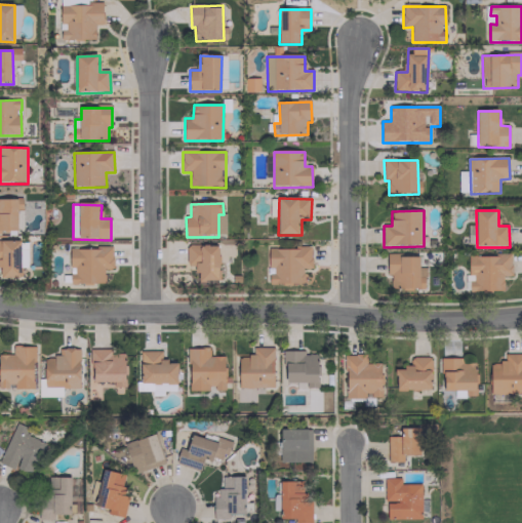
[(0,263),(0,264),(0,279),(22,278),(22,242),(0,242),(0,263)]
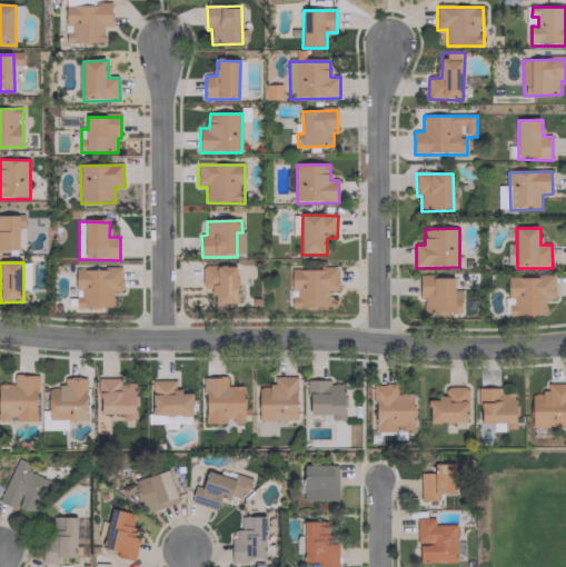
[(215,289),(215,306),(239,306),(238,267),(204,268),(205,290),(215,289)]
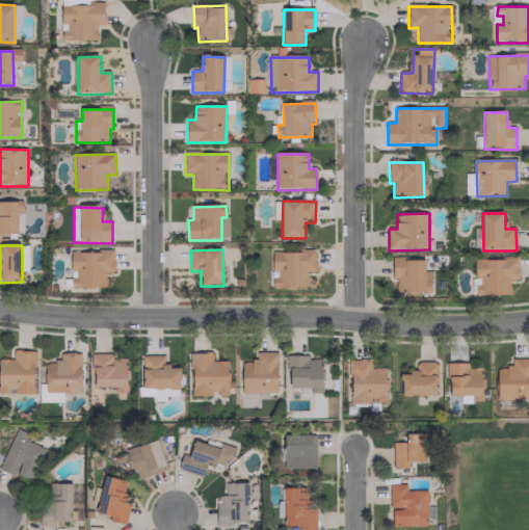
[(73,289),(107,288),(107,274),(116,273),(115,252),(74,254),(74,281),(73,281),(73,289)]
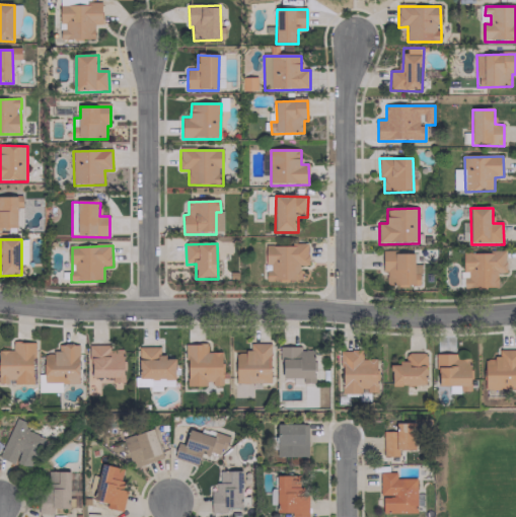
[(268,282),(301,281),(300,267),(310,267),(309,245),(268,246),(268,273),(268,282)]
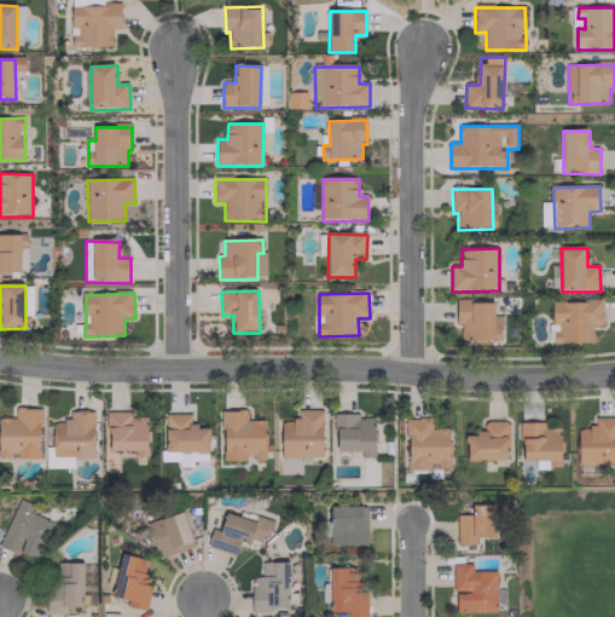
[(500,341),(500,329),(495,329),(494,303),(458,303),(458,326),(462,326),(462,342),(500,341)]
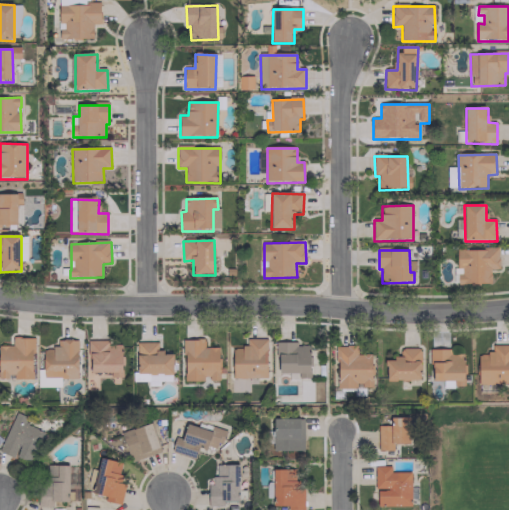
[(459,285),(492,285),(492,270),(500,270),(500,250),(459,250),(459,276),(459,285)]
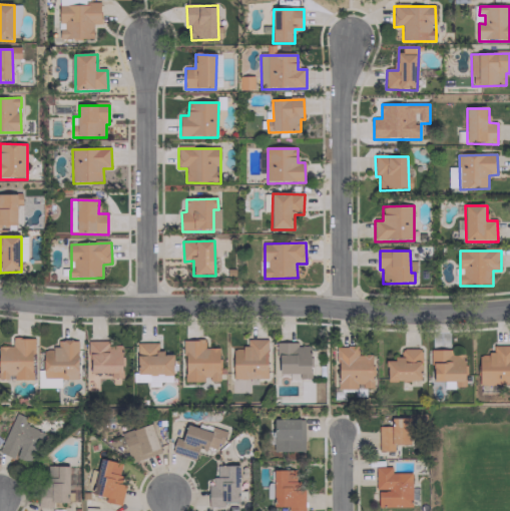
[(34,380),(34,339),(13,339),(13,348),(0,347),(0,380),(9,380),(34,380)]
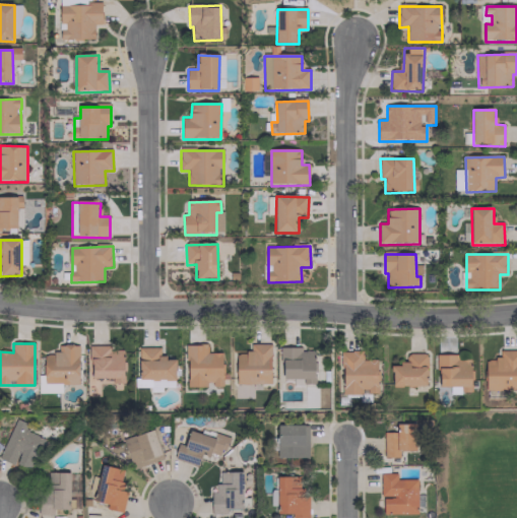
[(80,346),(59,346),(59,355),(45,355),(45,386),(80,386),(80,346)]
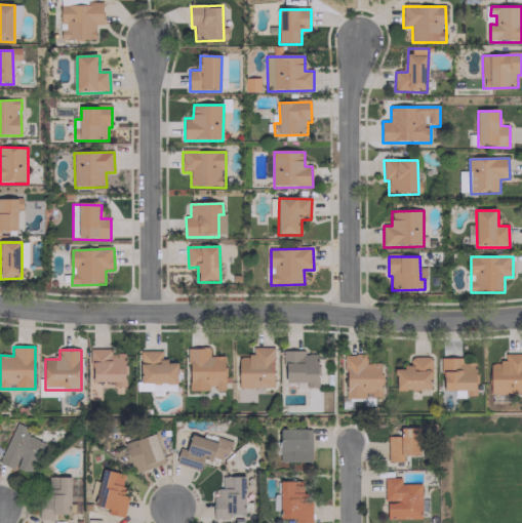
[(125,355),(113,355),(113,350),(91,351),(92,383),(126,381),(125,355)]
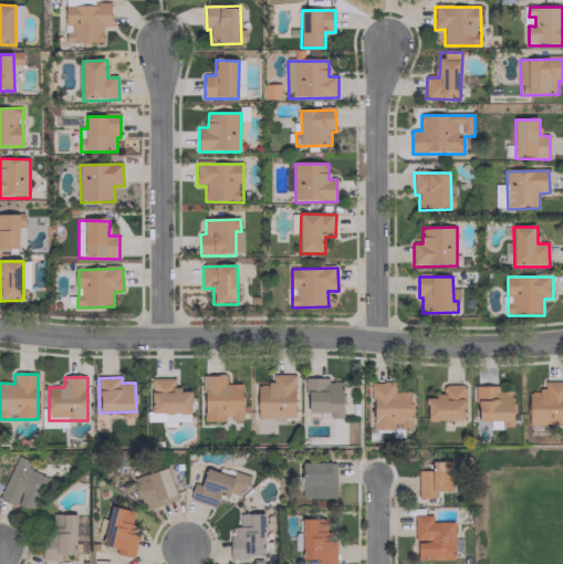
[(206,421),(233,421),(233,423),(243,421),(243,385),(227,385),(227,377),(205,377),(206,421)]
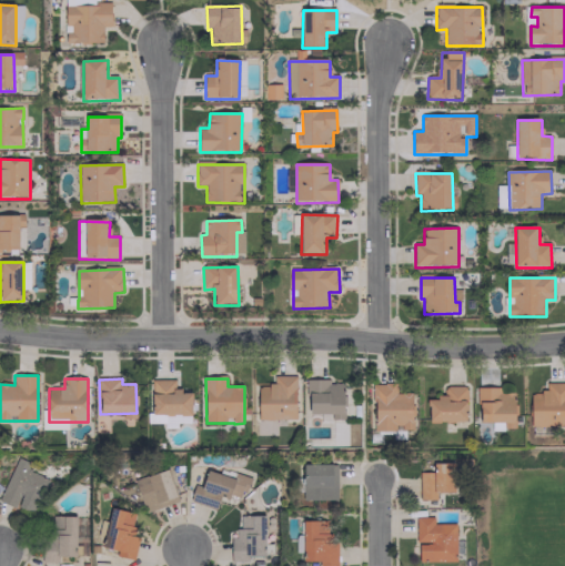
[(298,421),(296,378),(275,378),(275,385),(260,385),(260,421),(298,421)]
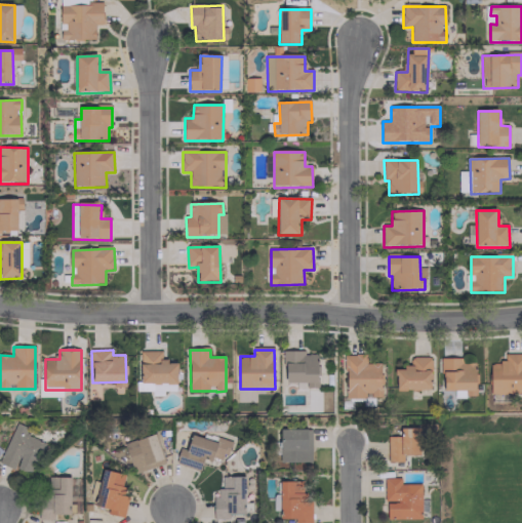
[(142,384),(178,385),(178,363),(163,363),(163,353),(142,352),(142,384)]
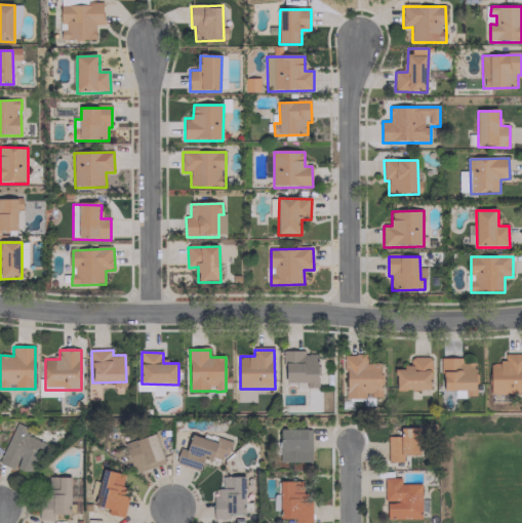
[(318,386),(319,356),(306,356),(306,353),(286,352),(285,384),(310,384),(310,386),(318,386)]
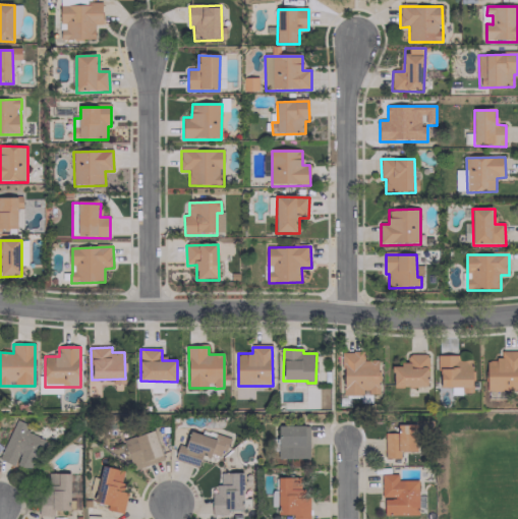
[(517,352),(502,352),(501,362),(487,362),(486,391),(517,391),(517,352)]
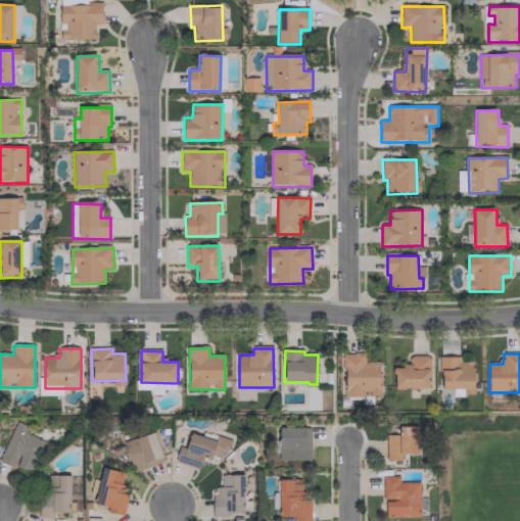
[(381,397),(380,364),(366,364),(366,354),(344,354),(345,397),(381,397)]
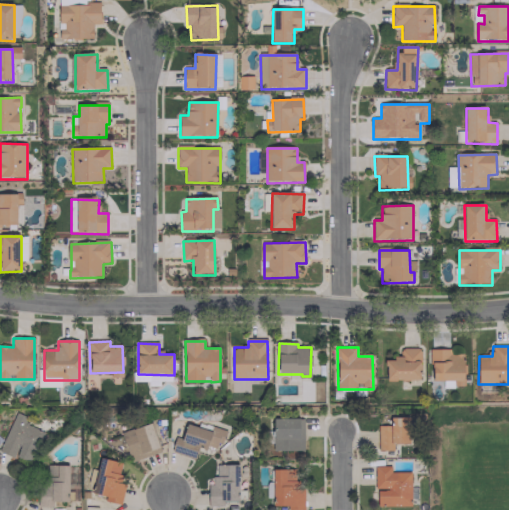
[(464,382),(465,356),(452,355),(452,350),(433,349),(431,381),(464,382)]
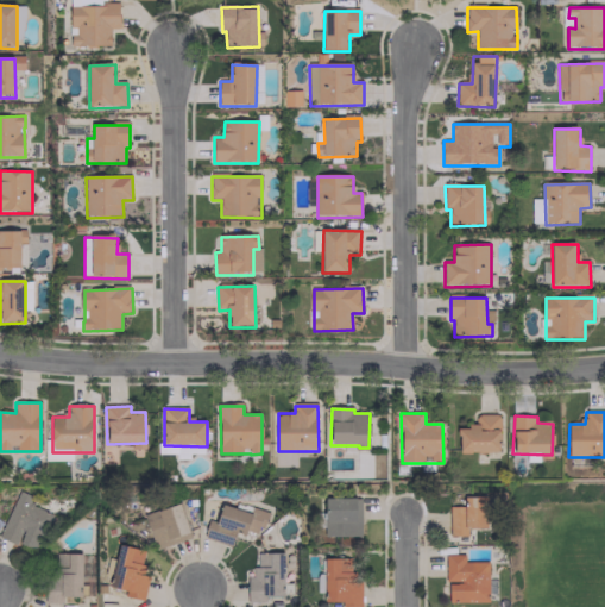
[(502,454),(502,417),(477,417),(477,429),(461,429),(460,454),(502,454)]
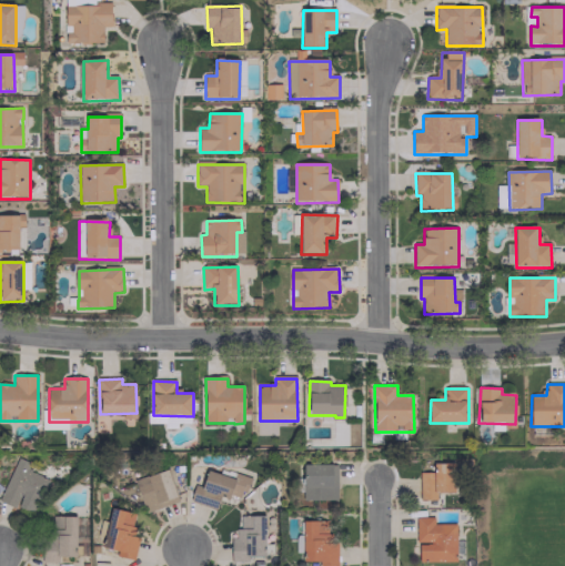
[(165,428),(179,430),(179,417),(150,417),(150,424),(165,424),(165,428)]
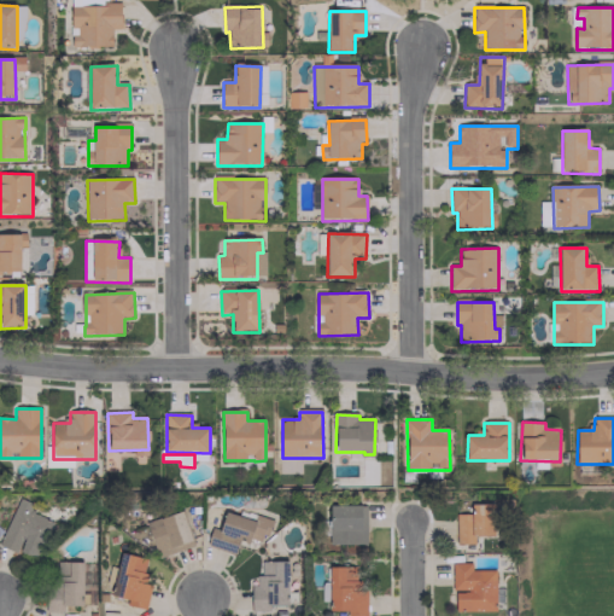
[(53,522),(30,515),(34,505),(18,499),(1,548),(19,555),(21,553),(40,559),(53,522)]
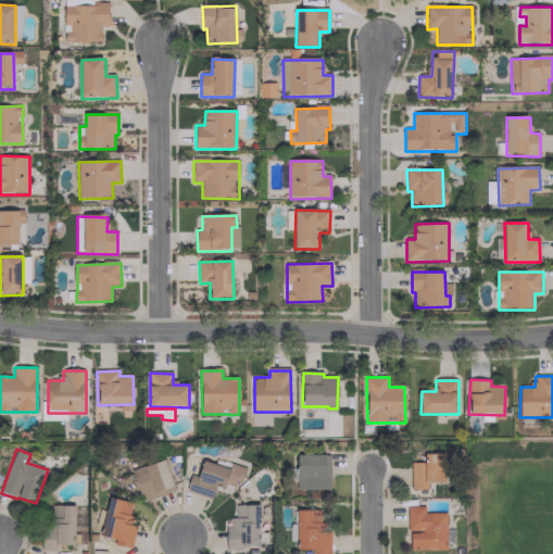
[(412,464),(412,491),(429,491),(429,483),(448,483),(447,454),(426,455),(426,463),(412,464)]
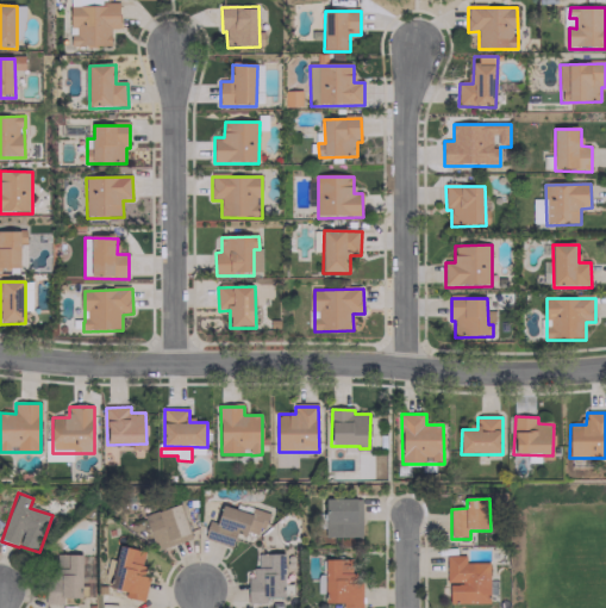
[(193,535),(182,504),(161,512),(170,543),(193,535)]
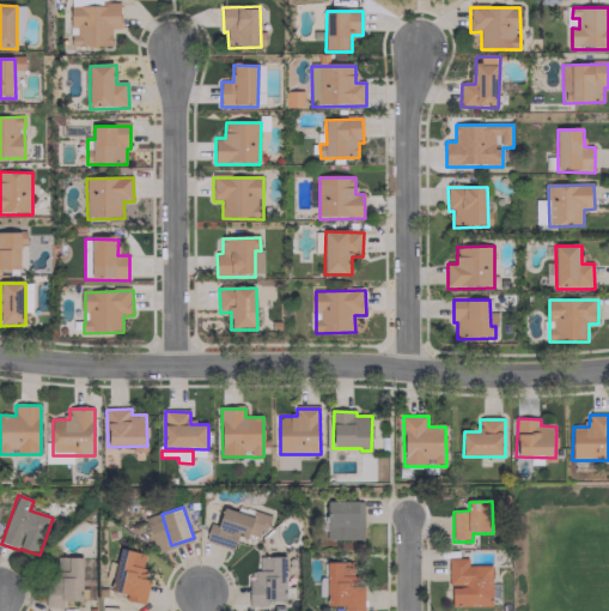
[(235,551),(239,536),(263,542),(270,516),(256,513),(254,518),(225,509),(220,527),(212,525),(206,543),(235,551)]
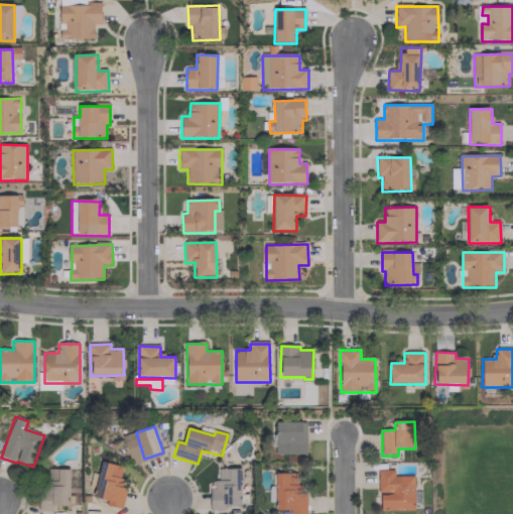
[(95,498),(108,501),(107,506),(122,510),(128,481),(121,480),(124,467),(102,463),(95,498)]
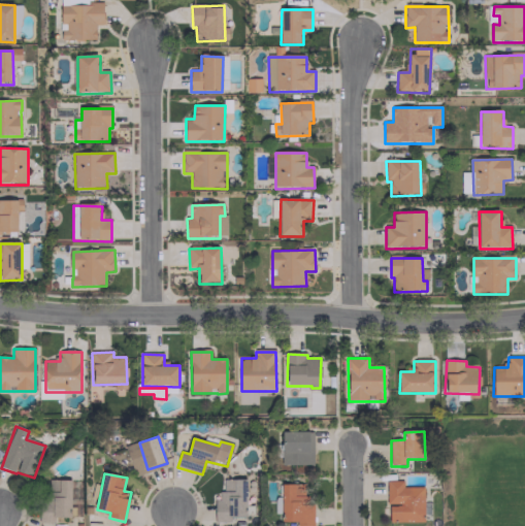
[(73,482),(45,481),(45,524),(57,524),(57,519),(72,519),(73,482)]
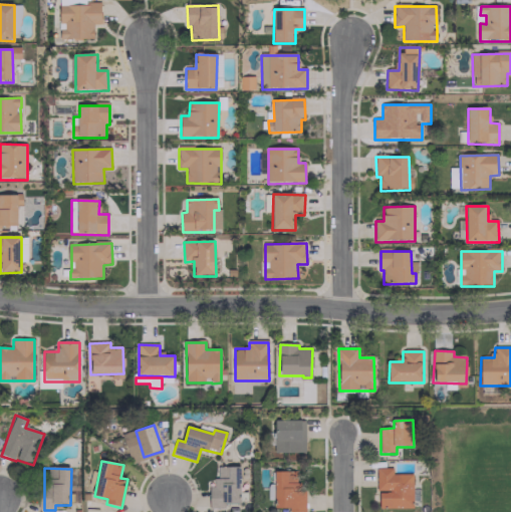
[(226,504),(241,504),(242,469),(218,468),(217,487),(211,487),(210,510),(226,510),(226,504)]
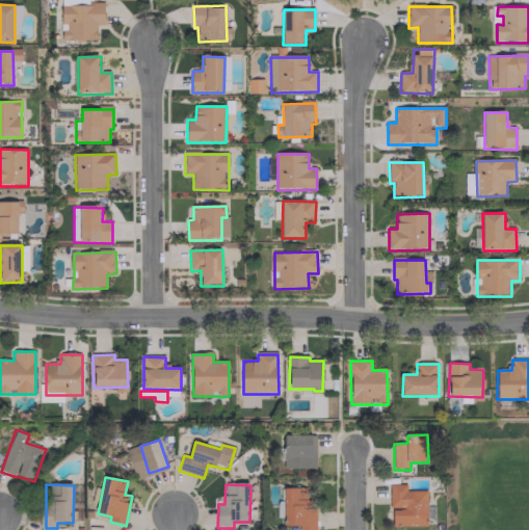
[(394,527),(428,527),(428,493),(407,493),(407,486),(391,485),(391,508),(394,508),(394,527)]
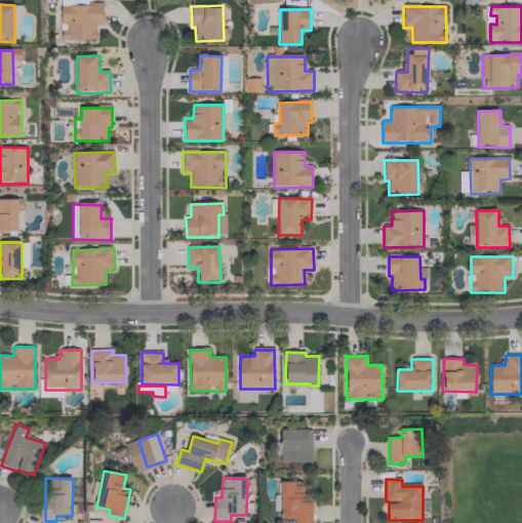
[(313,522),(313,505),(300,505),(300,493),(302,493),(302,483),(282,482),(282,520),(296,520),(296,522),(313,522)]
